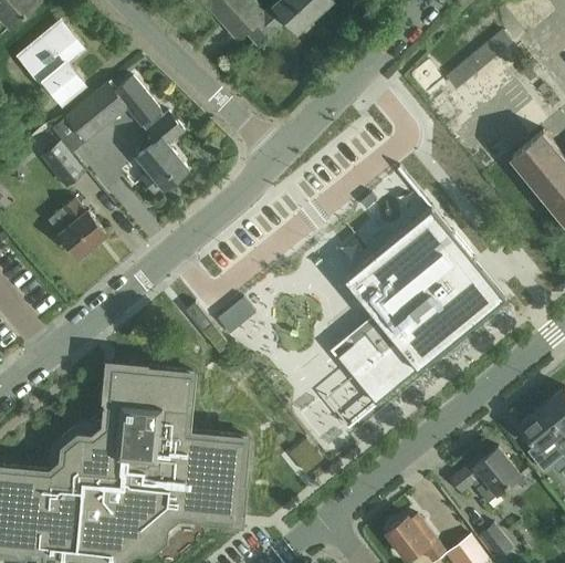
[(0,18),(10,29),(41,1),(39,0),(0,0),(0,18)]
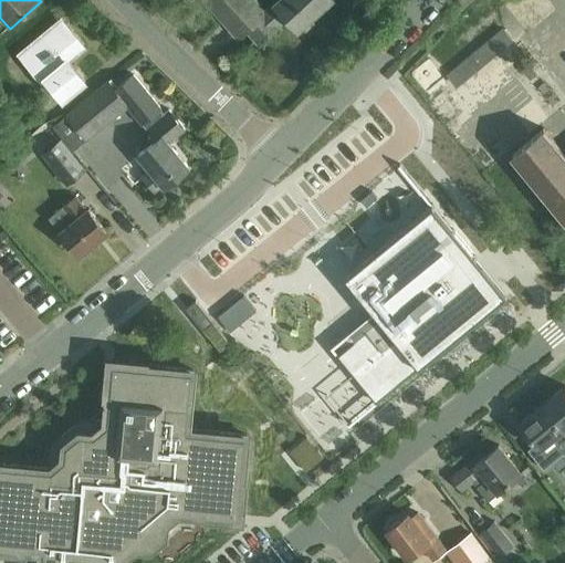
[(279,0),(274,4),(273,3),(263,12),(252,0),(201,0),(238,40),(244,34),(258,49),(289,20),(297,31),(331,0),(279,0)]
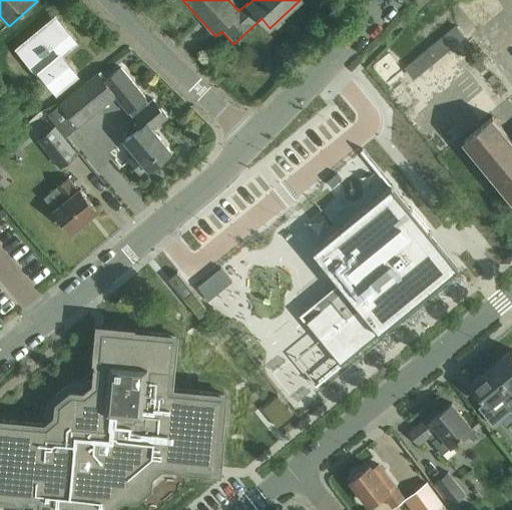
[(52,22),(29,41),(49,65),(41,72),(57,91),(75,75),(60,57),(74,45),(61,28),(59,30),(52,22)]
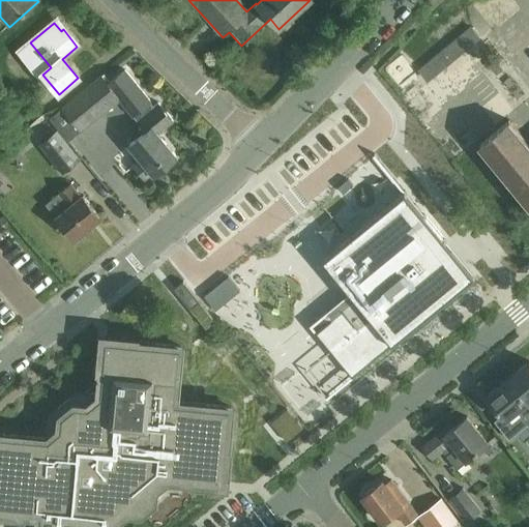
[(466,30),(418,75),(429,85),(476,40),(466,30)]
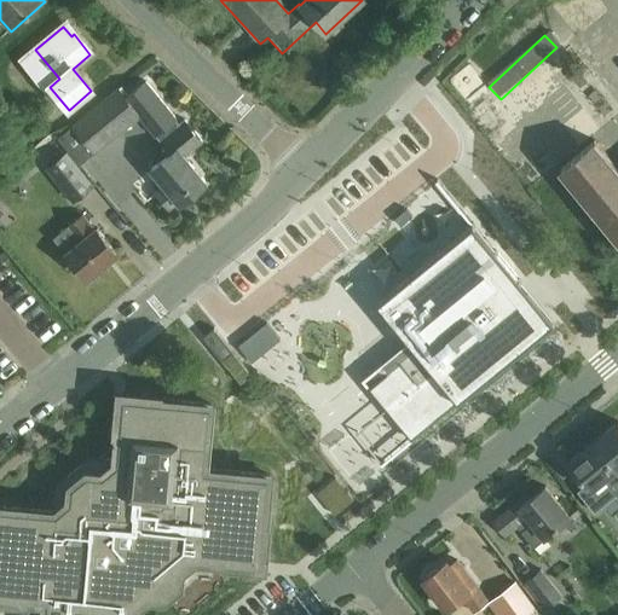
[(70,128),(56,140),(78,167),(92,155),(94,157),(138,121),(154,140),(156,138),(160,143),(159,143),(169,156),(151,170),(163,185),(151,196),(166,214),(178,203),(180,206),(206,185),(185,160),(203,145),(184,122),(178,127),(174,123),(177,121),(145,83),(128,97),(120,87),(70,128)]
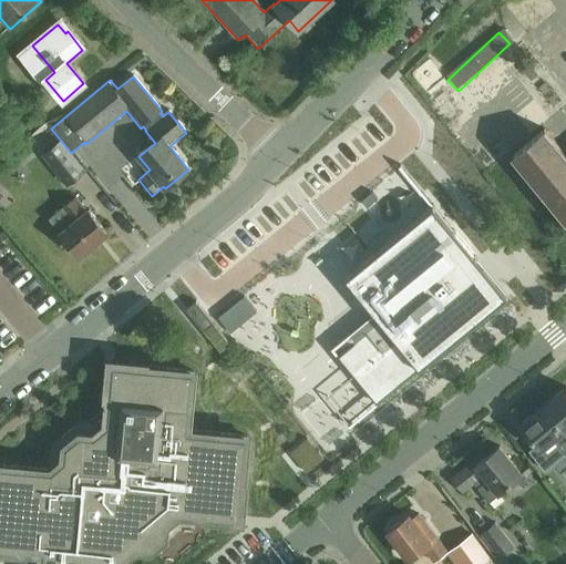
[(565,156),(565,157),(543,132),(512,157),(565,224),(565,156)]
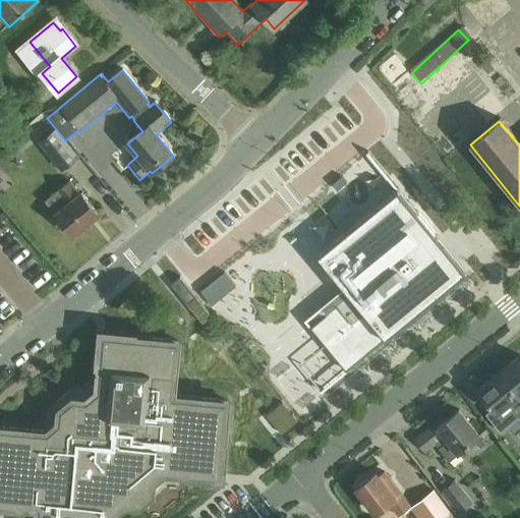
[(79,159),(56,130),(38,145),(61,173),(79,159)]
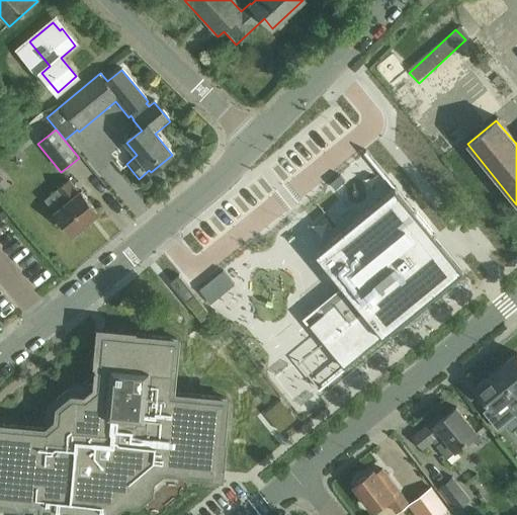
[(335,192),(344,184),(339,178),(329,186),(335,192)]
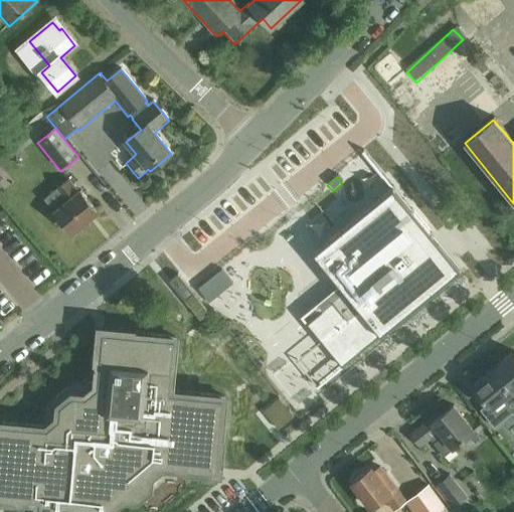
[(53,214),(55,212),(71,233),(98,213),(80,192),(79,193),(69,180),(43,201),(53,214)]
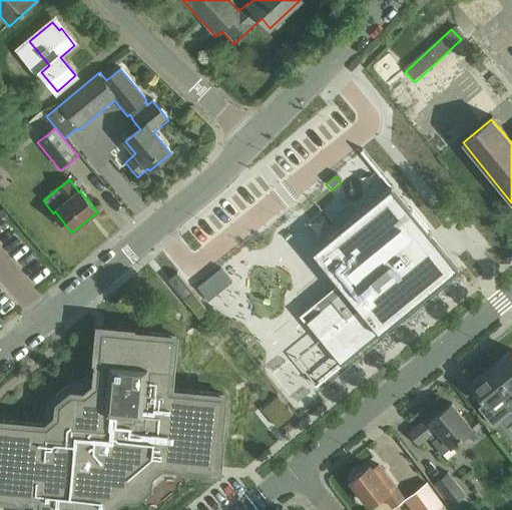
[(340,368),(447,280),(418,246),(431,235),(391,186),(324,242),(337,258),(324,269),(343,292),(314,317),(304,324),(340,368)]
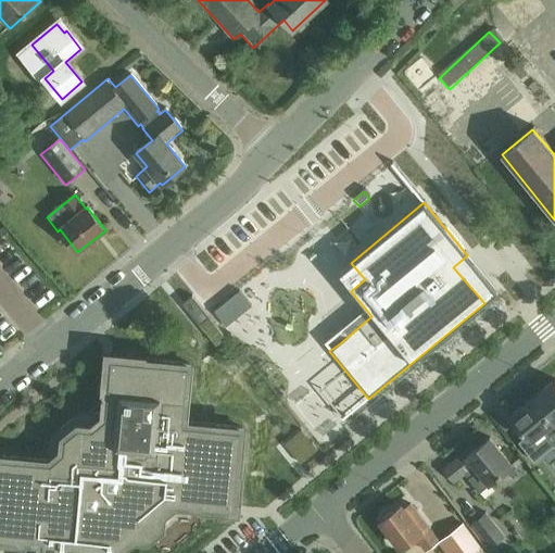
[(219,309),(213,314),(225,329),(232,324),(219,309)]
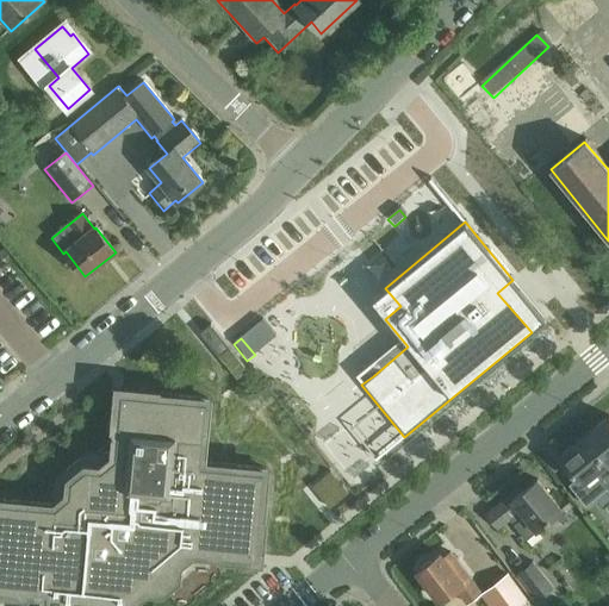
[(23,504),(0,501),(0,588),(14,589),(47,593),(45,605),(131,605),(132,600),(140,593),(147,587),(162,589),(176,578),(178,562),(193,550),(217,553),(249,556),(258,557),(262,513),(263,495),(266,472),(235,468),(203,466),(205,433),(209,401),(166,398),(122,393),(119,425),(116,457),(103,455),(88,454),(73,467),(57,481),(55,507),(23,504)]
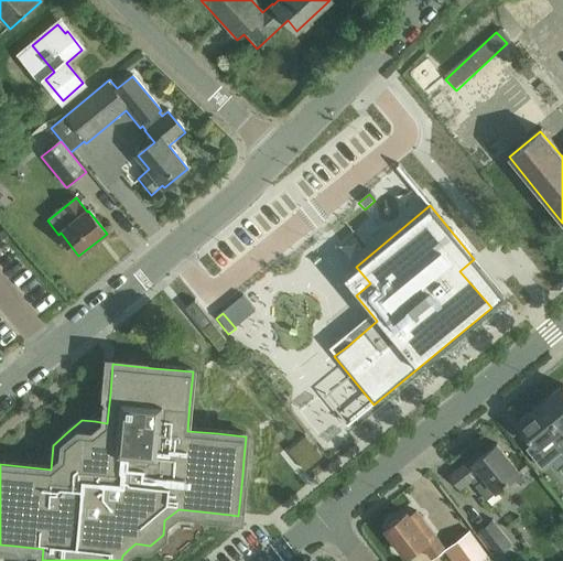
[(562,387),(541,405),(562,432),(562,387)]
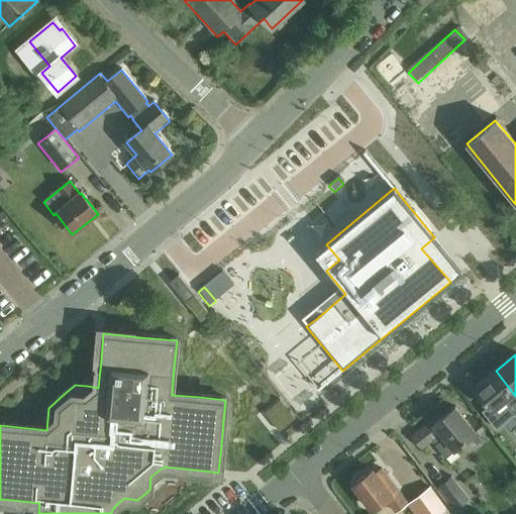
[(515,396),(496,371),(476,388),(494,410),(503,403),(515,419),(515,396)]
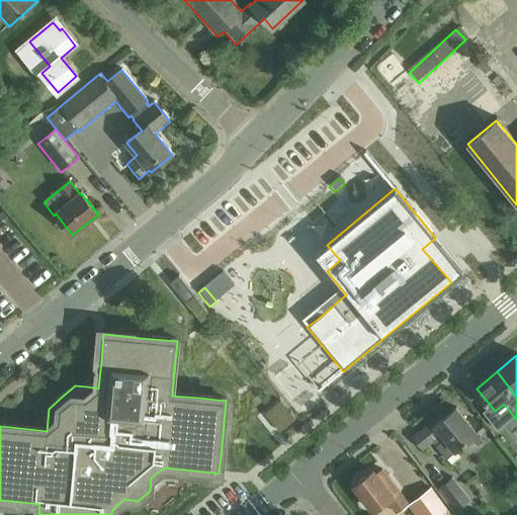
[(457,452),(455,450),(477,434),(456,408),(439,421),(437,418),(413,438),(423,450),(432,443),(446,461),(457,452)]
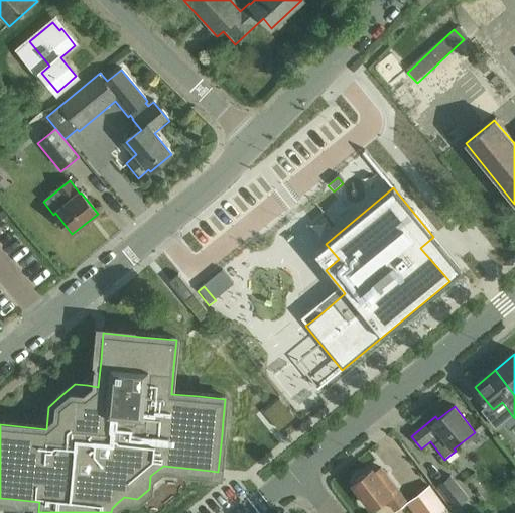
[(381,469),(375,473),(372,470),(353,484),(372,509),(383,501),(392,512),(398,512),(406,506),(411,512),(448,512),(429,487),(408,504),(381,469)]
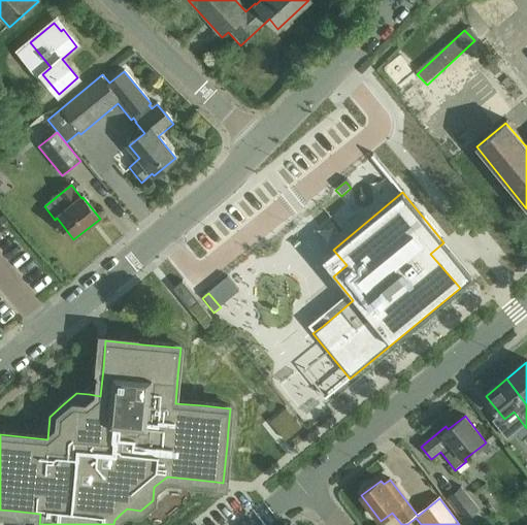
[(447,499),(464,522),(479,512),(461,488),(447,499)]
